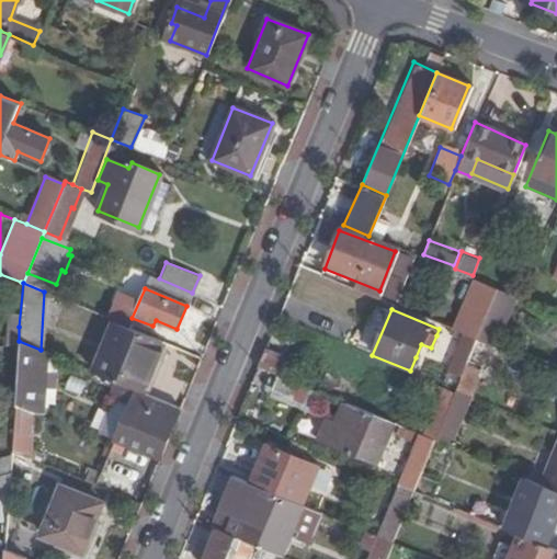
[(482,318),(484,316),(467,309),(458,331),(461,332),(474,338),(482,318)]
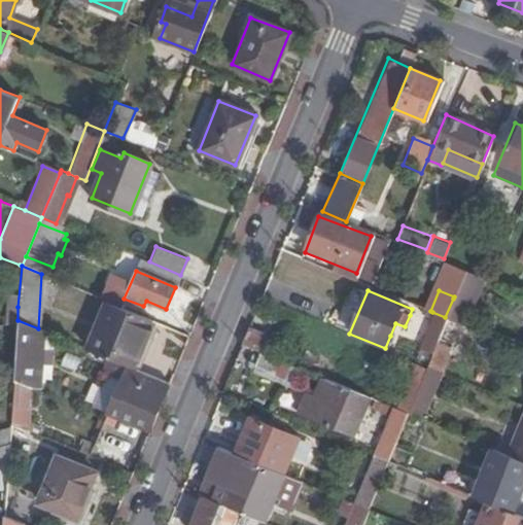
[(445,317),(459,323),(467,305),(453,299),(445,317)]
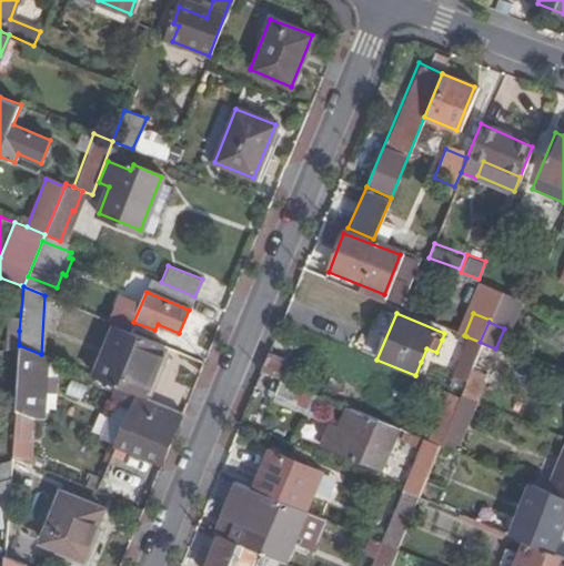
[(138,393),(143,395),(164,344),(113,323),(92,375),(116,384),(138,393)]
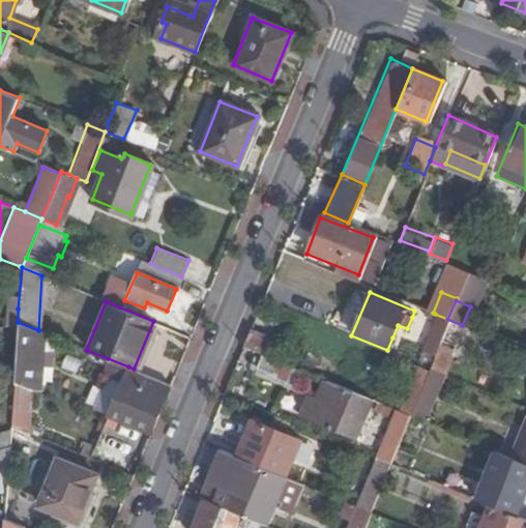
[(5,325),(18,322),(18,309),(6,309),(5,325)]
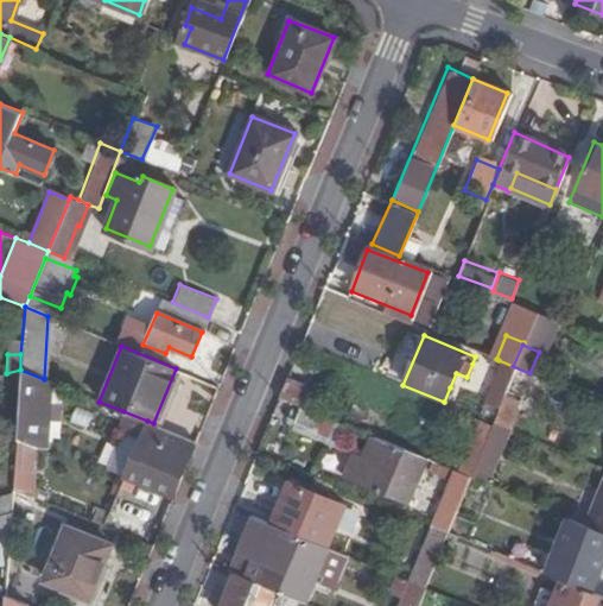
[(478,416),(492,422),(513,366),(499,360),(495,373),(473,364),(467,377),(456,373),(450,387),(484,402),(478,416)]
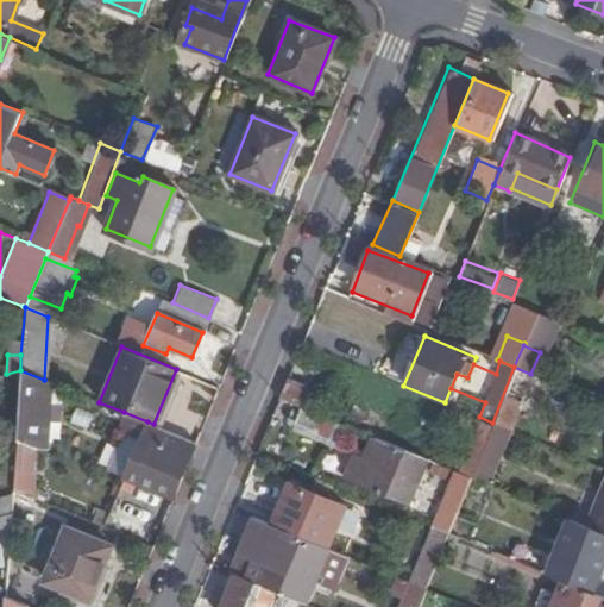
[(343,385),(293,362),(285,377),(320,392),(337,399),(343,385)]
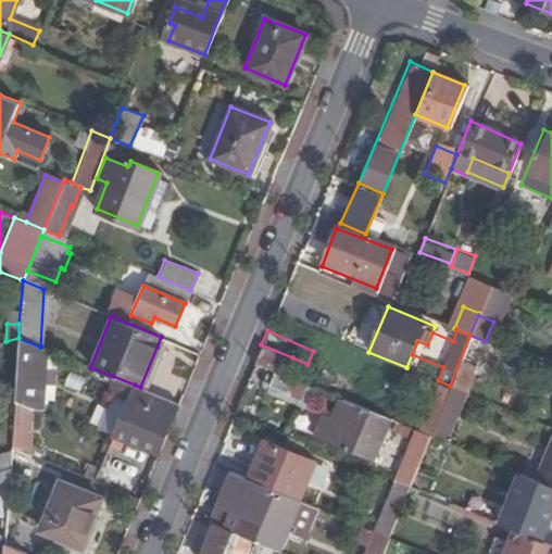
[(450,386),(465,391),(478,359),(491,364),(498,347),(485,341),(469,335),(450,386)]
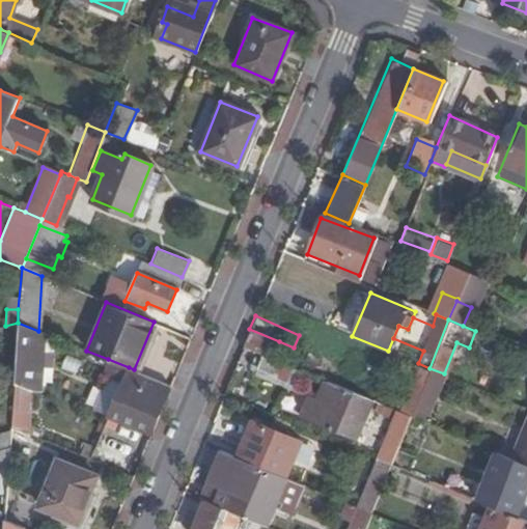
[(5,342),(16,340),(18,323),(5,326),(1,327),(5,342)]
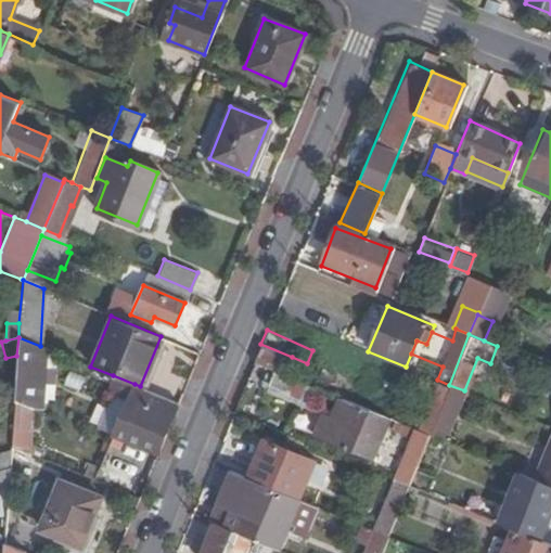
[(34,408),(35,400),(37,368),(43,368),(45,348),(40,346),(18,337),(16,356),(13,400),(34,408)]
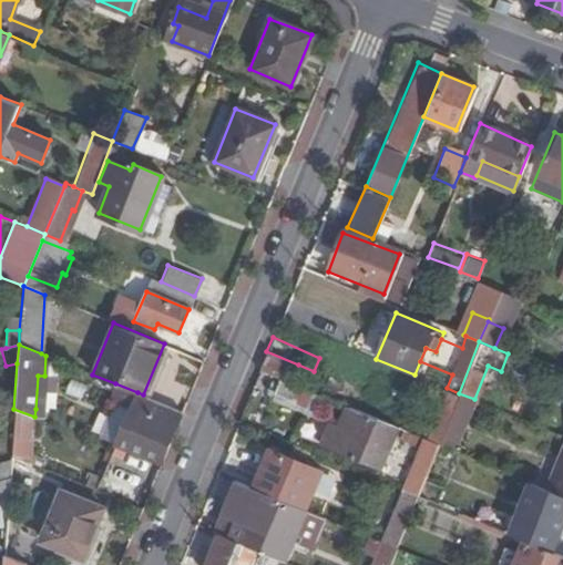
[(298,365),(266,351),(259,368),(280,377),(292,381),(298,365)]
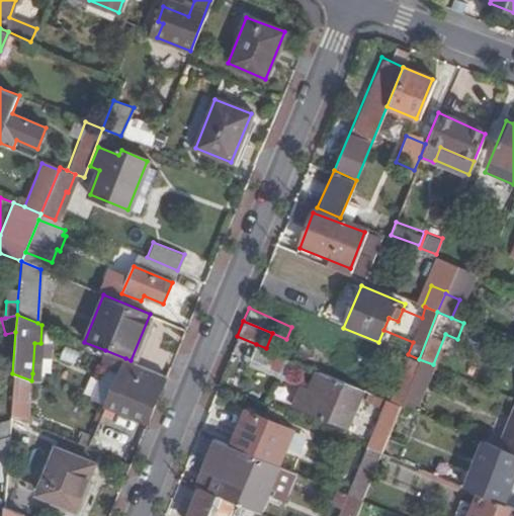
[(283,355),(266,348),(256,344),(249,359),(276,371),(283,355)]
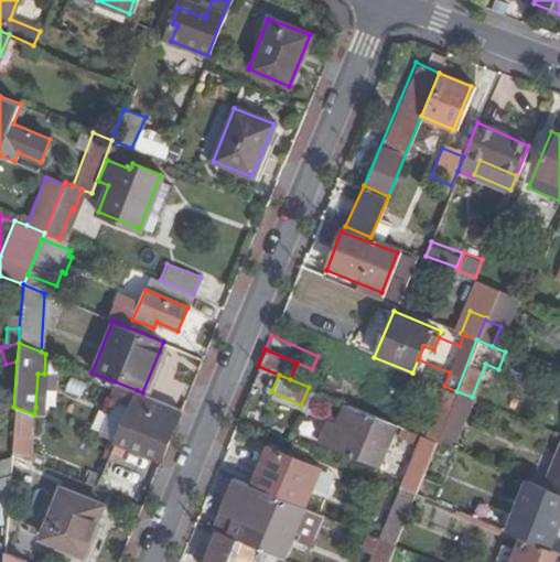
[(108,398),(130,407),(137,390),(115,381),(108,398)]
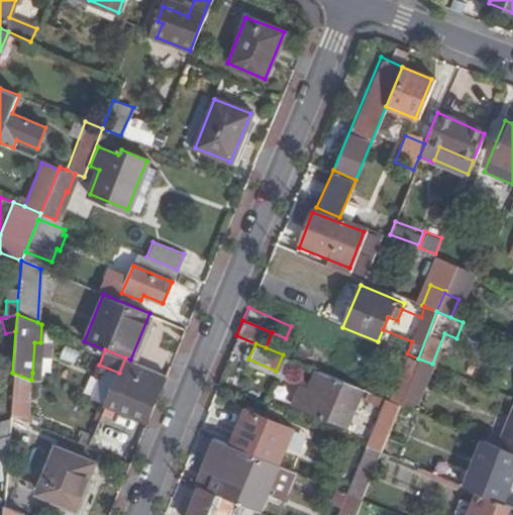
[(404,361),(415,366),(418,358),(407,353),(404,361)]
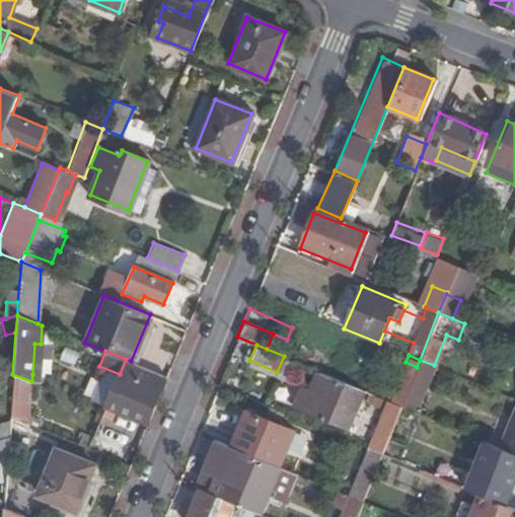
[(107,404),(146,422),(165,376),(131,361),(126,359),(120,374),(107,404)]
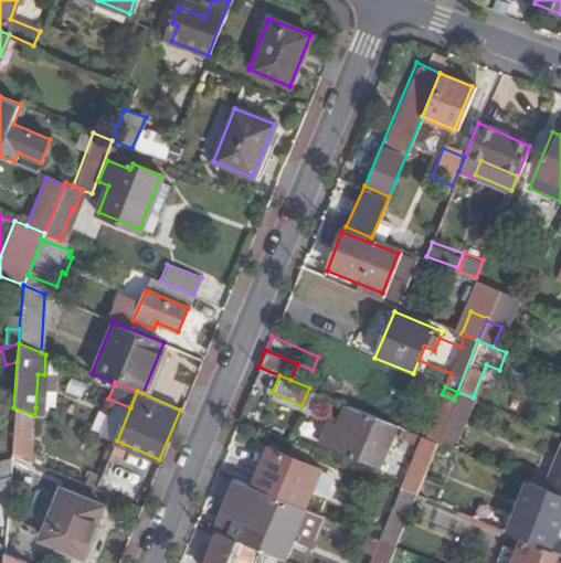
[(379,464),(394,425),(345,403),(335,427),(325,423),(318,438),(379,464)]
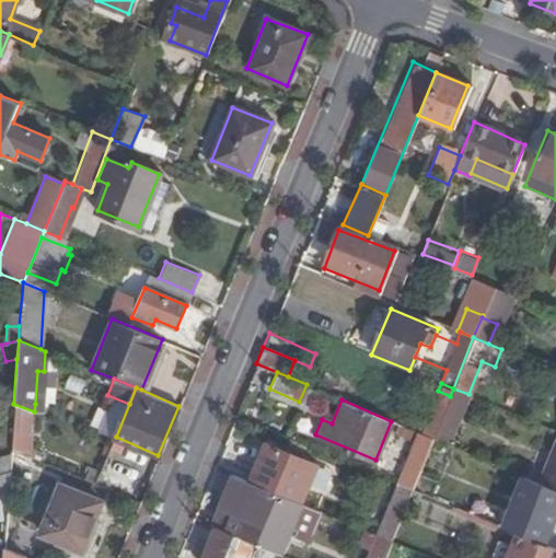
[(13,404),(13,415),(42,426),(50,410),(35,404),(34,411),(13,404)]
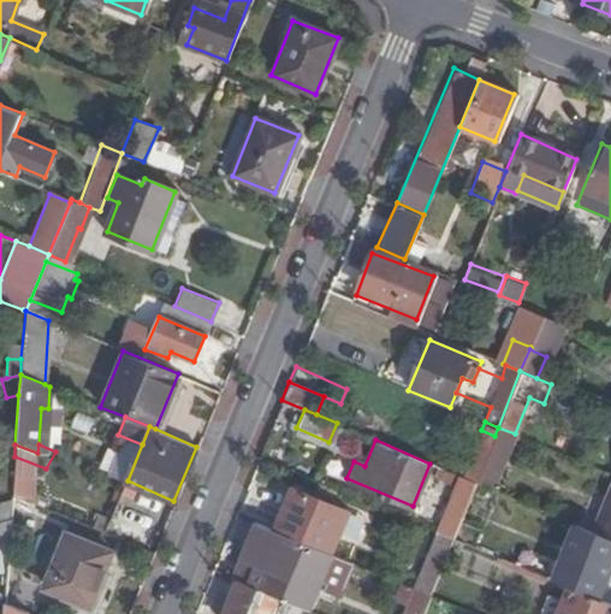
[(452,537),(475,483),(460,476),(437,531),(452,537)]
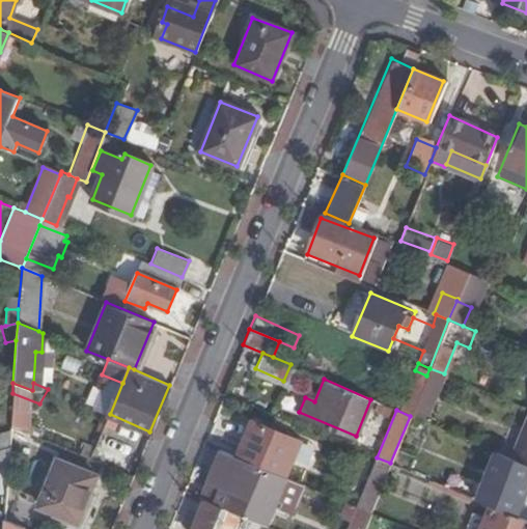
[(526,419),(511,457),(526,464),(526,419)]
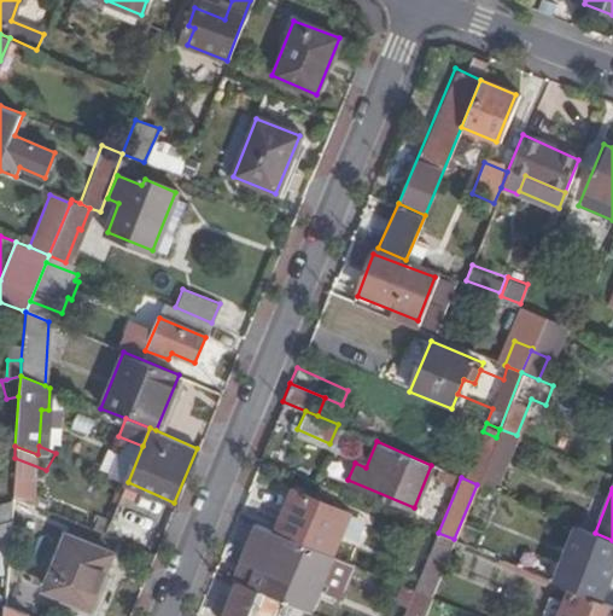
[(292,490),(274,532),(282,535),(331,556),(348,513),(292,490)]
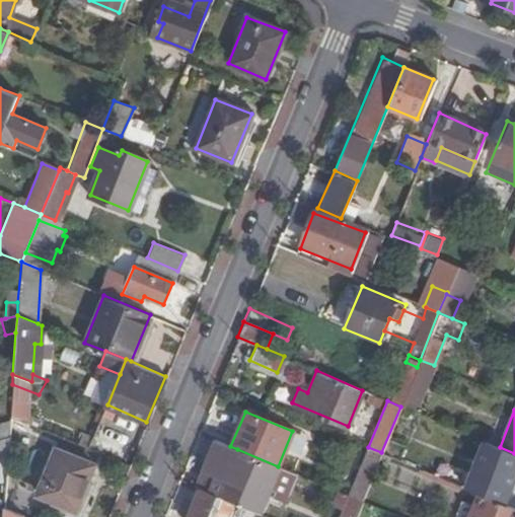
[(23,423),(9,417),(9,419),(8,426),(20,430),(23,423)]
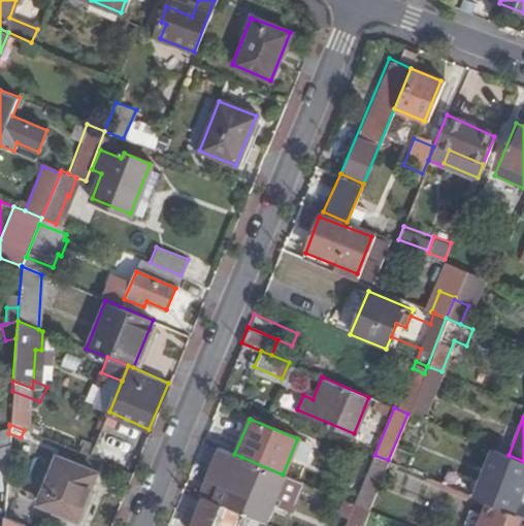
[(0,447),(8,446),(8,433),(9,426),(0,428),(0,447)]
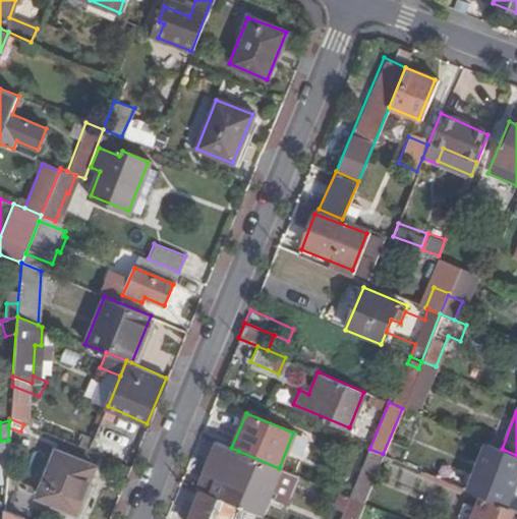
[(0,458),(7,456),(8,440),(0,441),(0,458)]
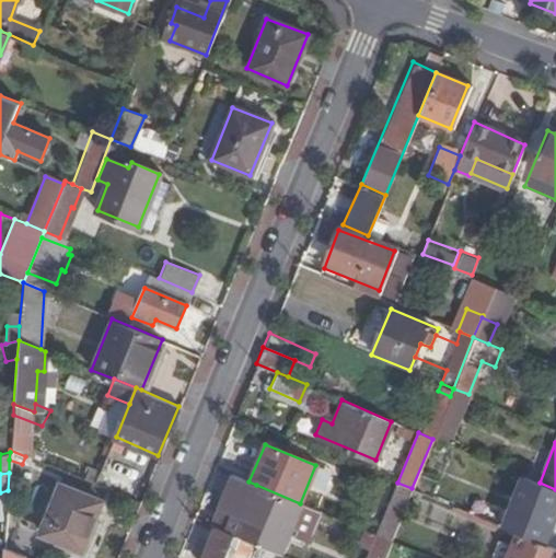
[(256,485),(248,481),(228,533),(234,536),(256,485)]
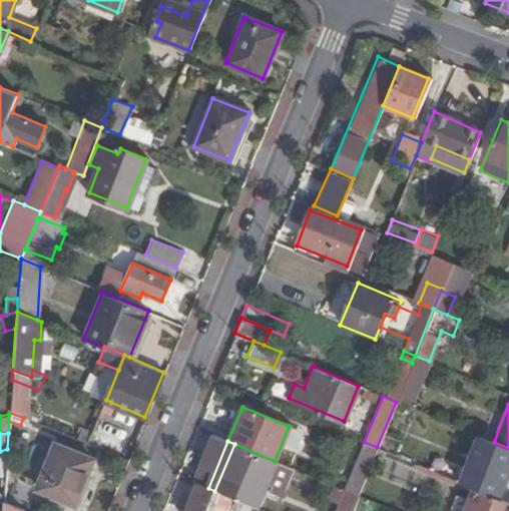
[(357,495),(377,447),(364,442),(344,490),(357,495)]
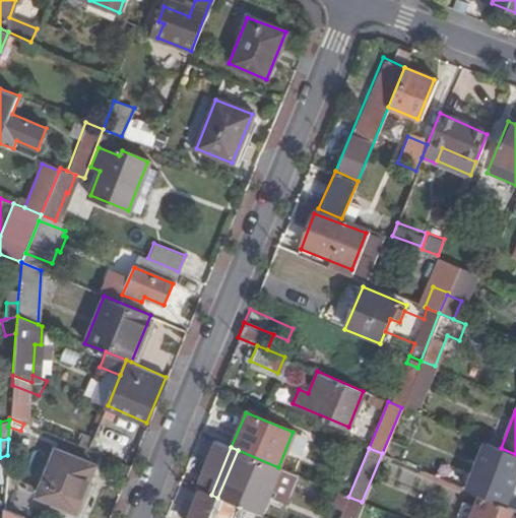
[(74,510),(93,464),(55,449),(37,495),(74,510)]
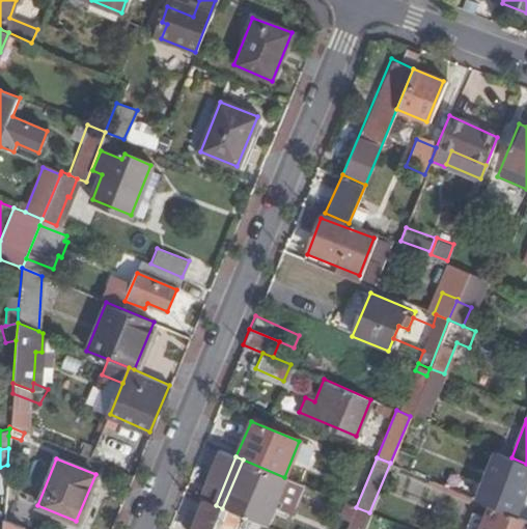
[(284,477),(243,460),(222,508),(237,514),(266,526),(285,477),(284,477)]
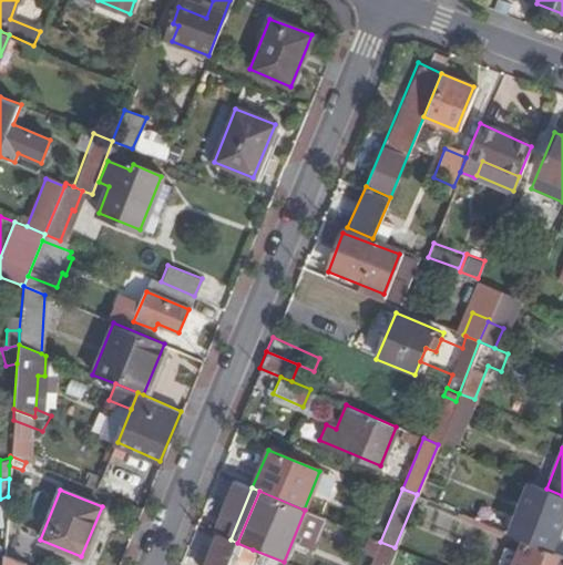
[(523,540),(550,550),(562,516),(562,511),(524,494),(509,533),(523,540)]
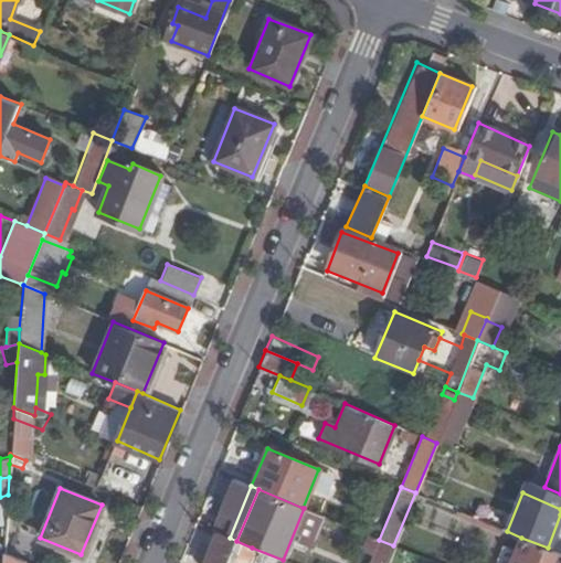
[(230,538),(217,533),(203,562),(244,562),(252,548),(236,541),(230,538)]
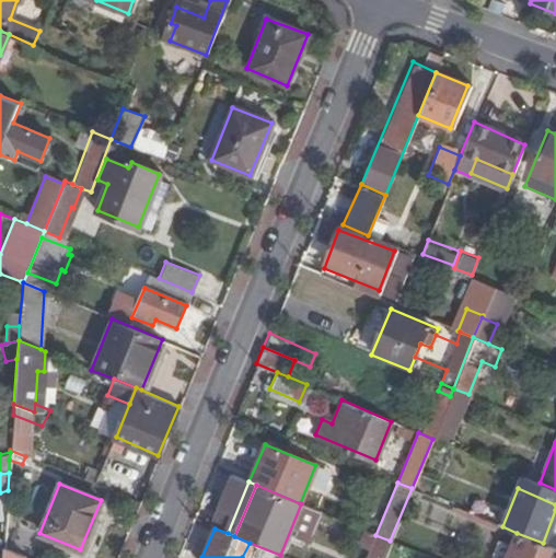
[(506,557),(555,557),(555,548),(543,543),(517,533),(506,557)]
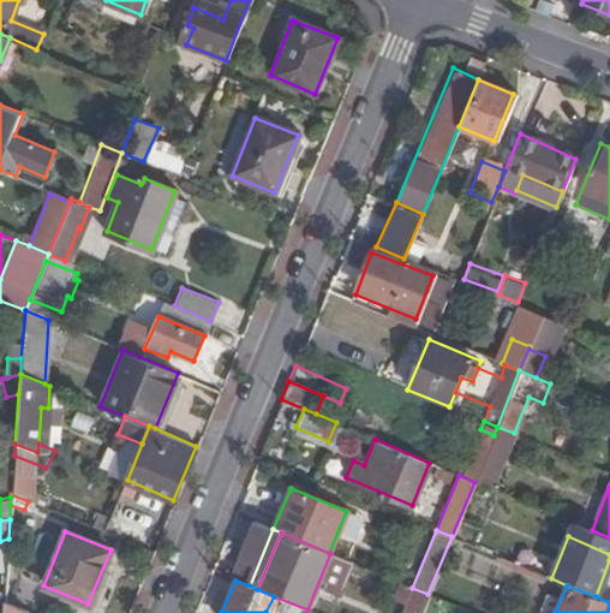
[(27,612),(28,611),(4,601),(3,607),(3,612),(27,612)]
